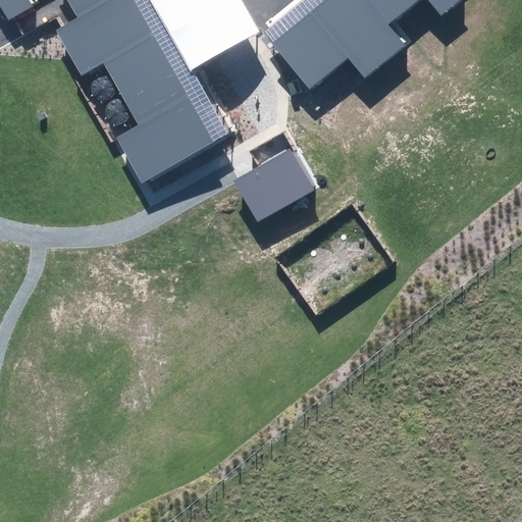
[(0,0),(0,4),(9,19),(33,7),(28,0),(67,0),(77,18),(61,28),(56,31),(71,59),(81,75),(103,63),(139,124),(117,138),(142,183),(146,179),(214,143),(134,0),(0,0)]
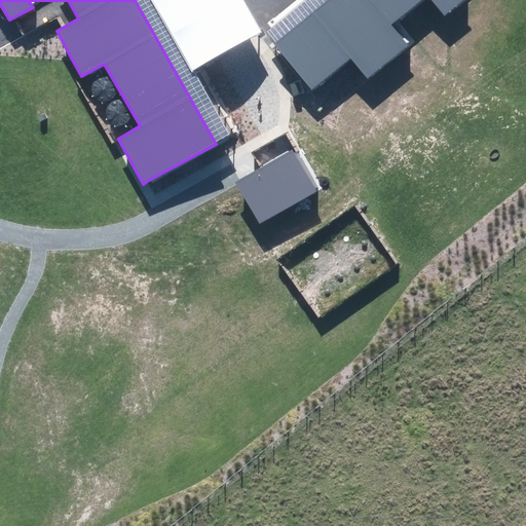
[(135,0),(216,144),(229,135),(192,71),(151,0),(135,0)]
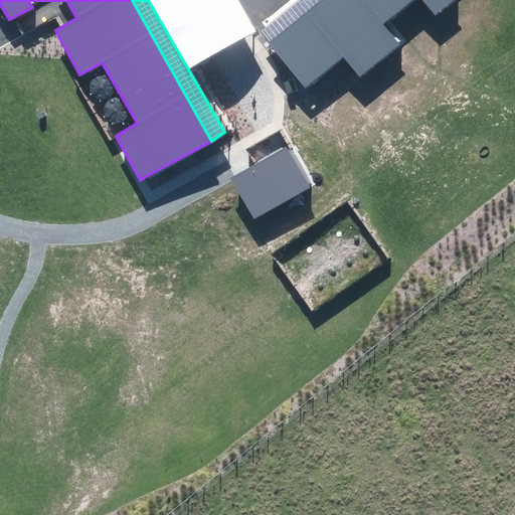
[(148,0),(188,69),(198,63),(255,31),(237,0),(148,0)]
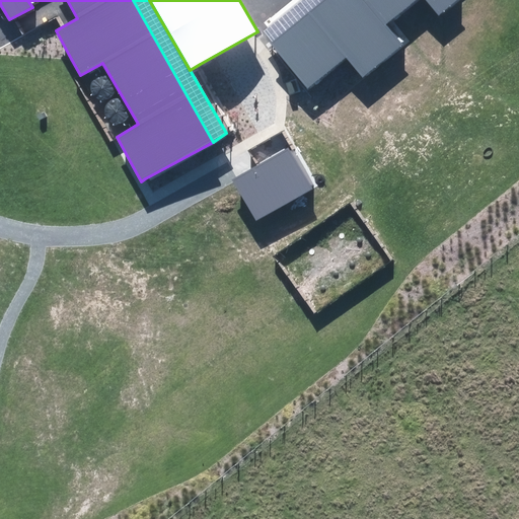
[(302,0),(264,31),(272,43),(323,0),(302,0)]
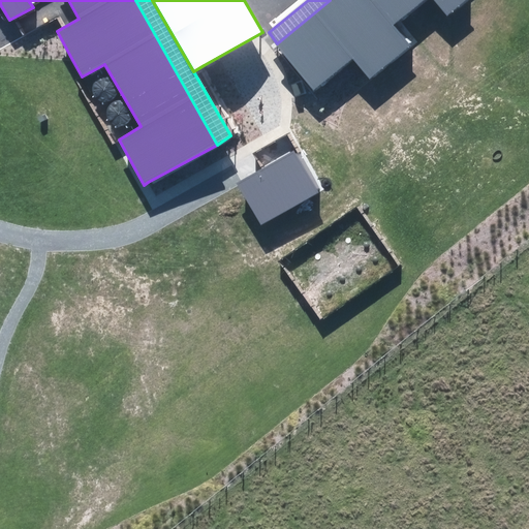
[(330,0),(277,43),(313,91),(352,59),(370,79),(410,45),(393,25),(424,0),(434,0),(447,16),(466,0),(330,0)]
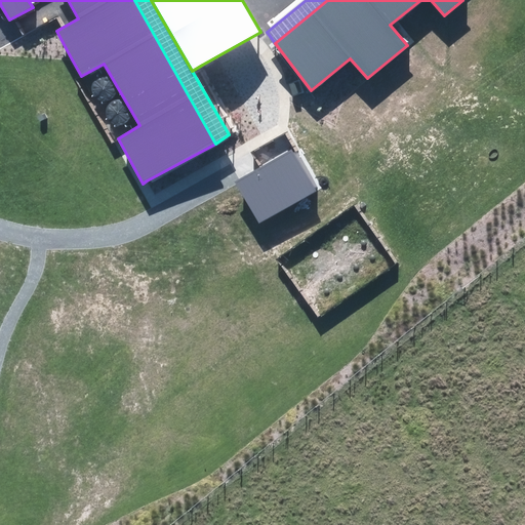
[(88,93),(90,97),(93,101),(97,103),(102,103),(107,102),(110,99),(113,95),(114,91),(114,87),(113,83),(110,79),(106,77),(102,76),(97,77),(94,78),(91,81),(89,84),(88,88),(88,93)]
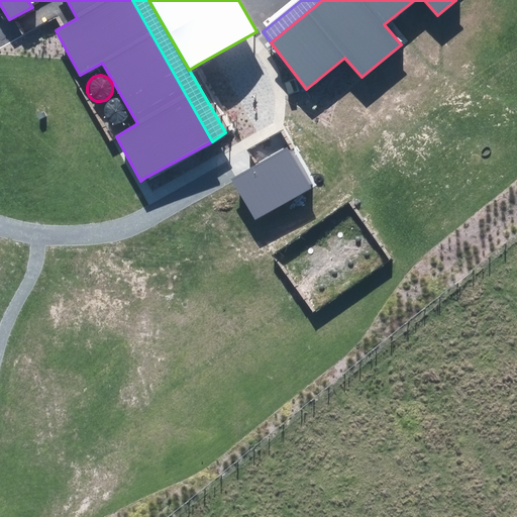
[(102,116),(104,120),(107,123),(111,125),(115,126),(119,125),(123,122),(126,119),(127,115),(127,110),(125,106),(122,103),(119,101),(115,100),(111,100),(107,102),(104,105),(102,108),(101,112),(102,116)]
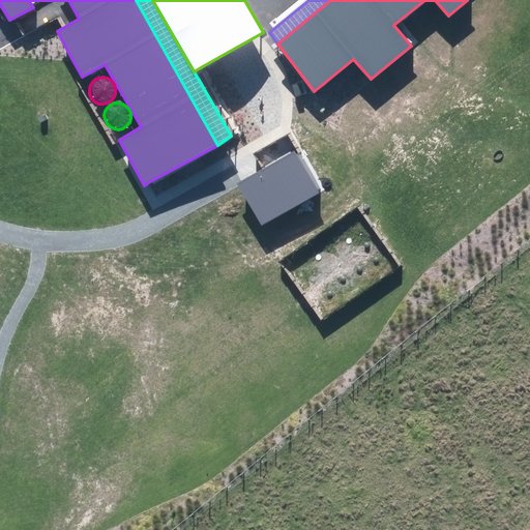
[(298,149),(237,182),(261,225),(324,189),(298,149)]
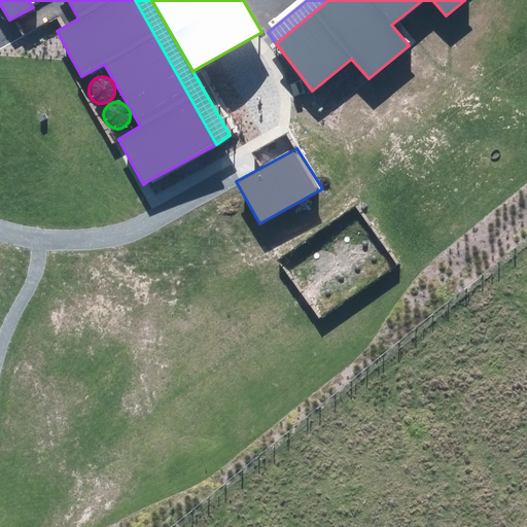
All buildings are outlined.
